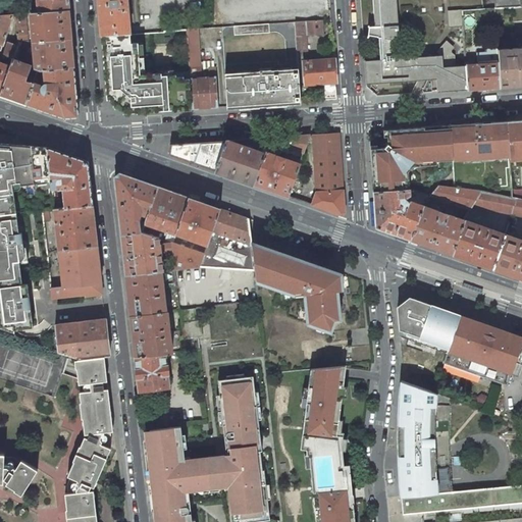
[(37,0),(38,12),(68,10),(67,0),(37,0)]
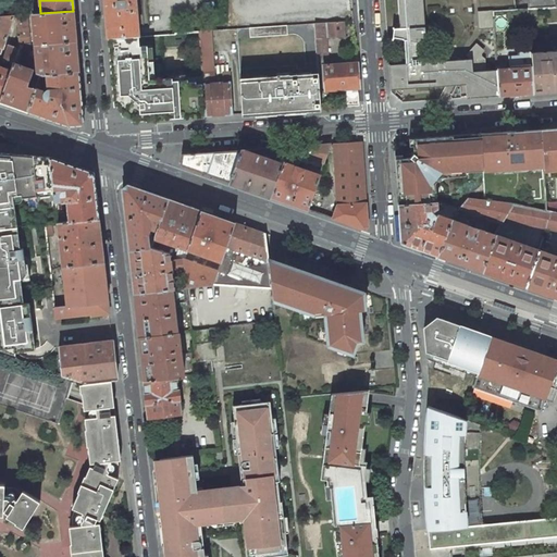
[(136,0),(104,0),(109,38),(139,36),(136,0)]
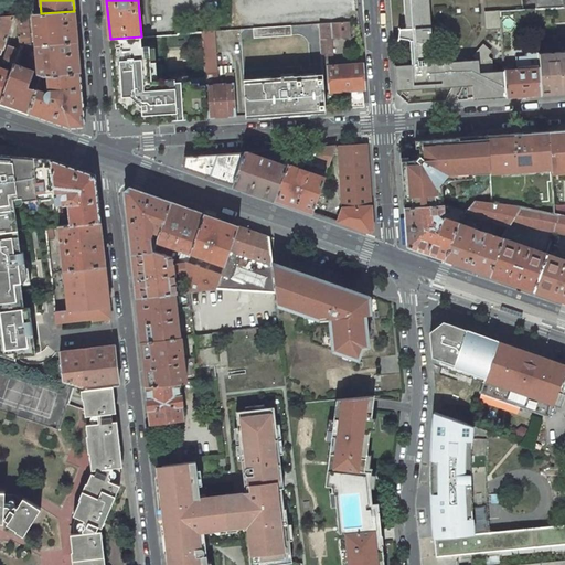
[(403,0),(405,29),(400,29),(398,28),(397,29),(400,31),(398,39),(397,40),(398,40),(400,40),(400,39),(409,40),(412,41),(414,64),(412,65),(395,66),(396,91),(472,85),(473,99),(505,97),(504,71),(493,72),(479,73),(479,61),(478,61),(427,64),(425,64),(424,43),(426,44),(428,44),(432,41),(428,0),(403,0)]
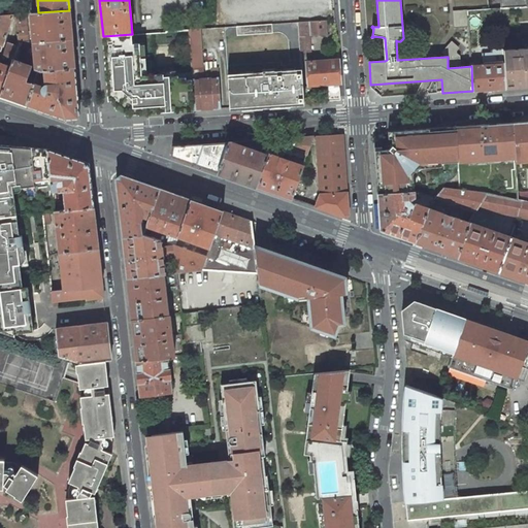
[(527,0),(499,0),(500,8),(527,5),(527,0)]
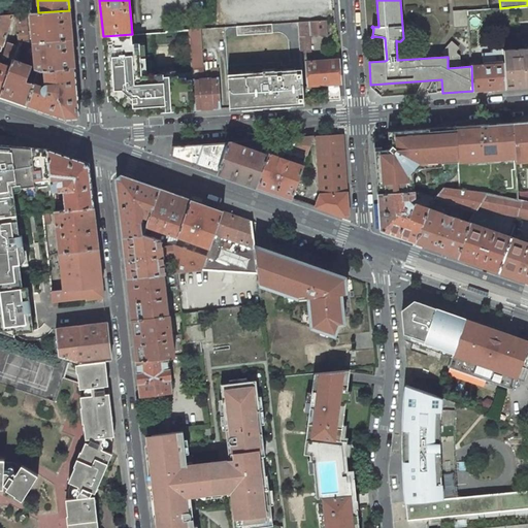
[(36,12),(31,13),(33,42),(72,39),(69,10),(38,12),(36,12)]
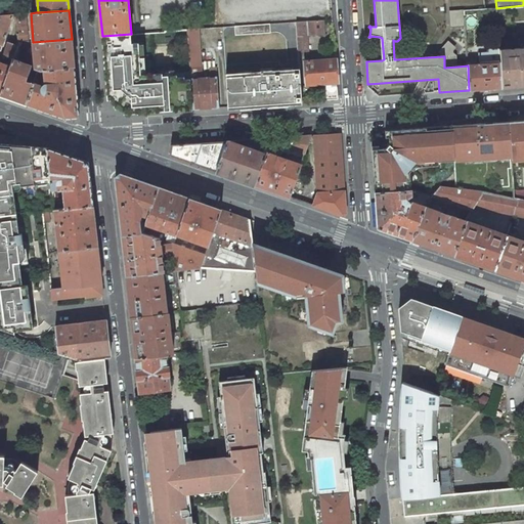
[(450,27),(464,26),(464,10),(449,11),(450,27)]
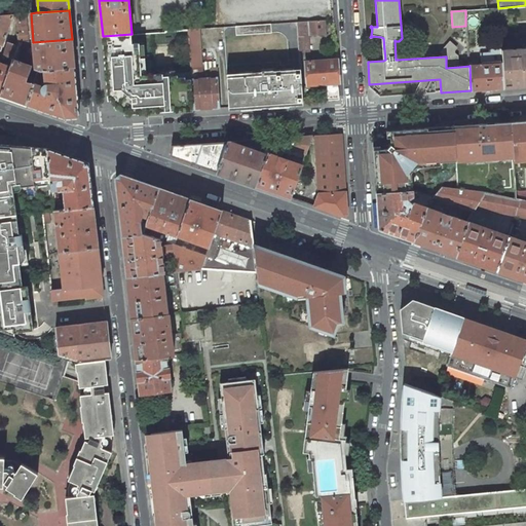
[(17,35),(27,34),(26,13),(15,13),(17,35)]
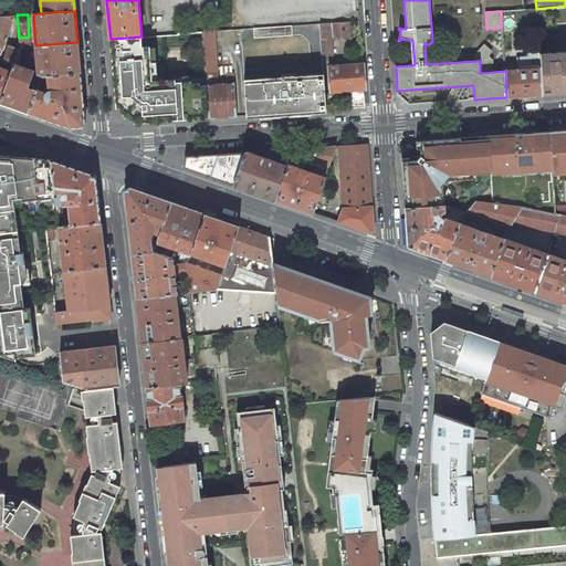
[(0,54),(13,17),(0,17),(0,54)]
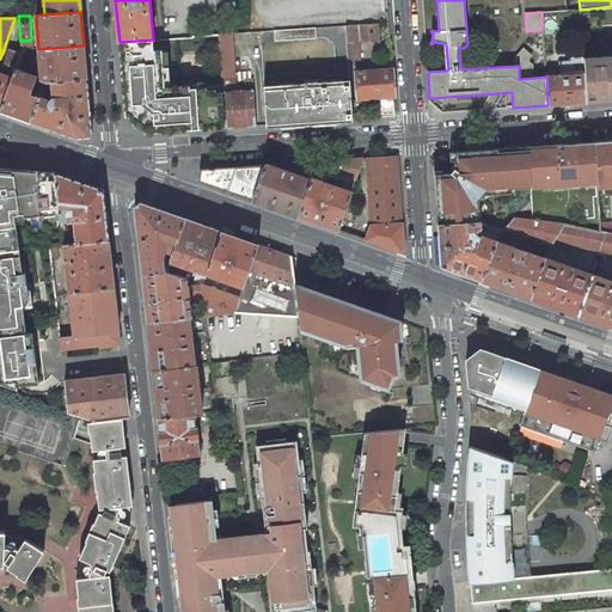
[(379,41),(378,24),(347,25),(347,42),(359,42),(379,41)]
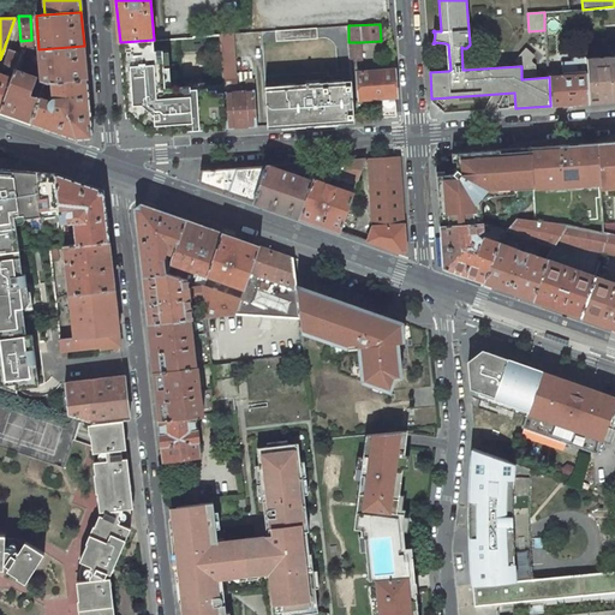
[(262,31),(266,90),(268,125),(354,119),(350,61),(348,42),(348,25),(262,31)]
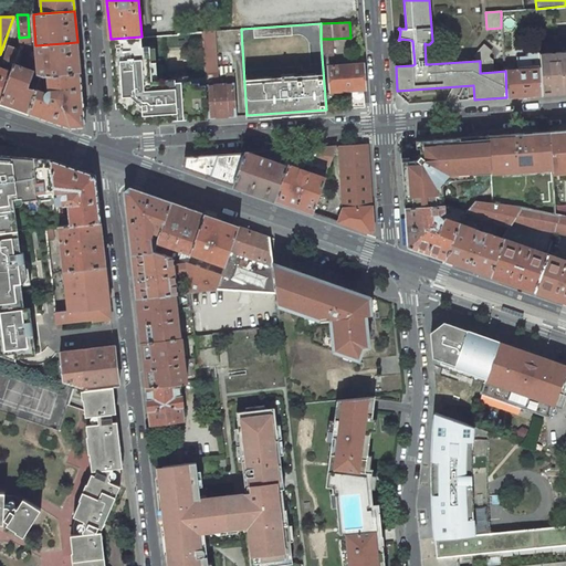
[(206,62),(206,72),(212,72),(217,71),(215,30),(203,31),(206,62)]
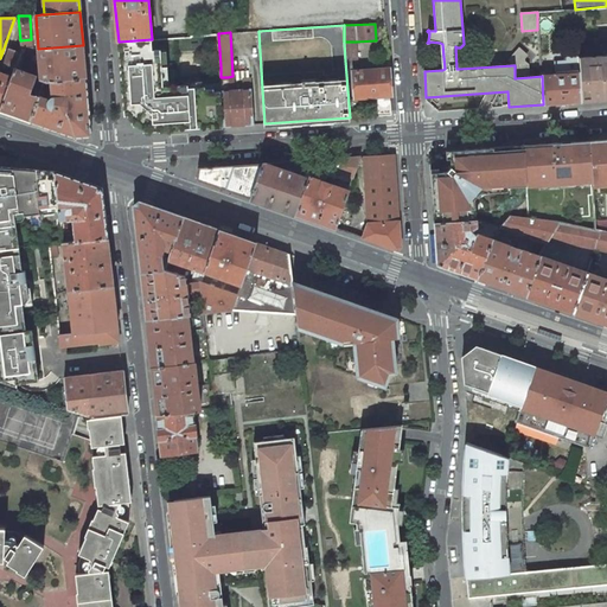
[(1,110),(31,121),(39,96),(44,82),(40,81),(40,77),(26,72),(31,59),(32,46),(31,39),(20,40),(20,52),(14,69),(12,77),(1,110)]
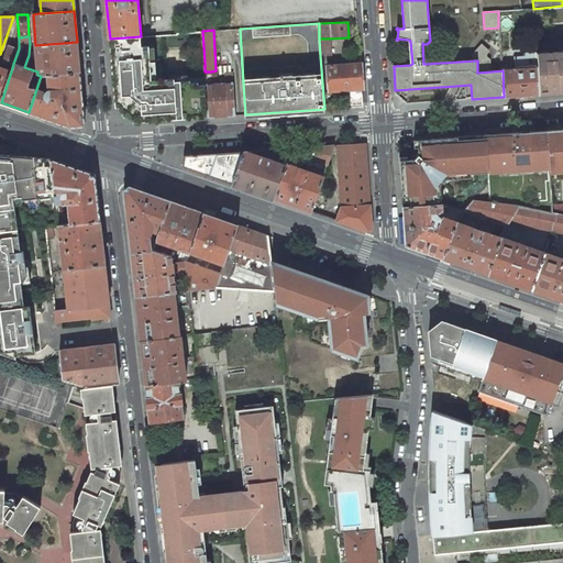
[(164,120),(207,118),(206,105),(203,85),(198,85),(198,81),(190,83),(190,79),(175,80),(174,78),(151,79),(148,45),(141,46),(141,36),(110,39),(116,105),(136,122),(164,120)]
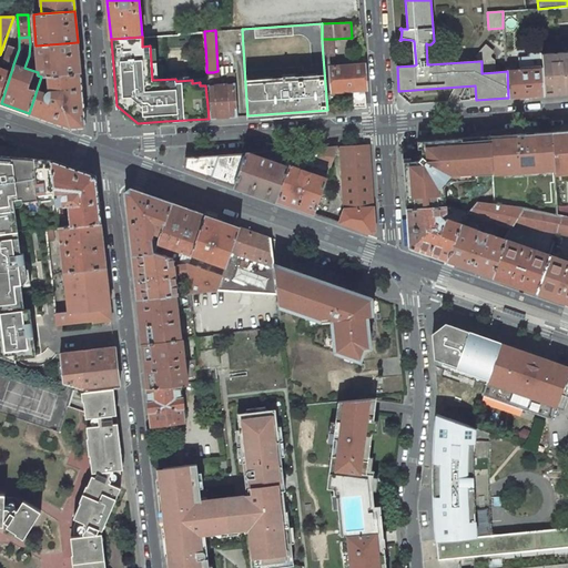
[(323,57),(334,56),(333,39),(322,39),(323,57)]
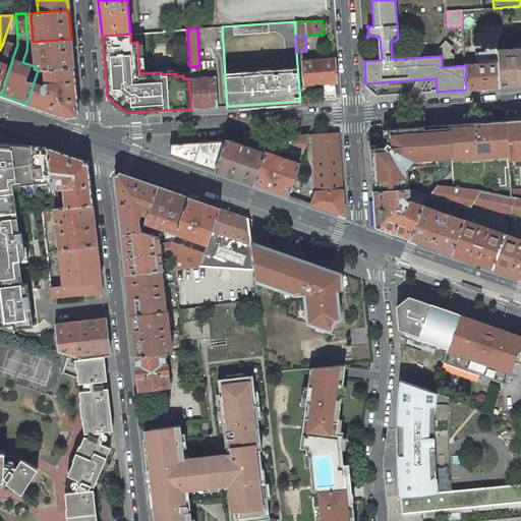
[(38,70),(41,70),(44,70),(73,66),(71,39),(33,42),(35,66),(35,69),(38,70)]
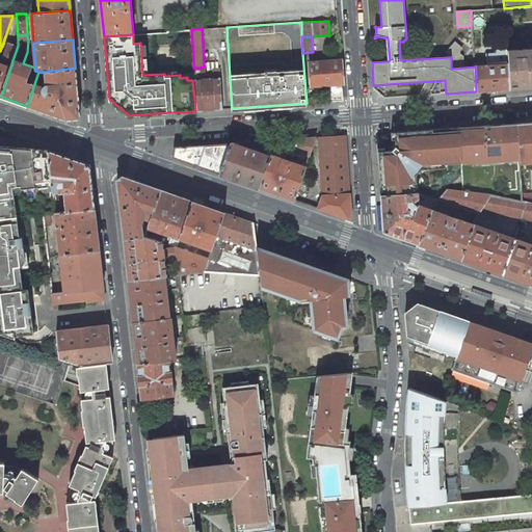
[(451,69),(464,68),(463,56),(460,53),(460,51),(463,49),(455,42),(446,52),(450,55),(450,57),(451,57),(451,69)]
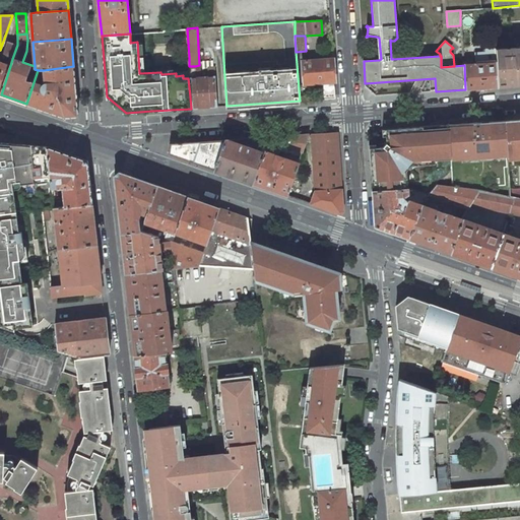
[(8,43),(3,56),(12,59),(17,45),(8,43)]
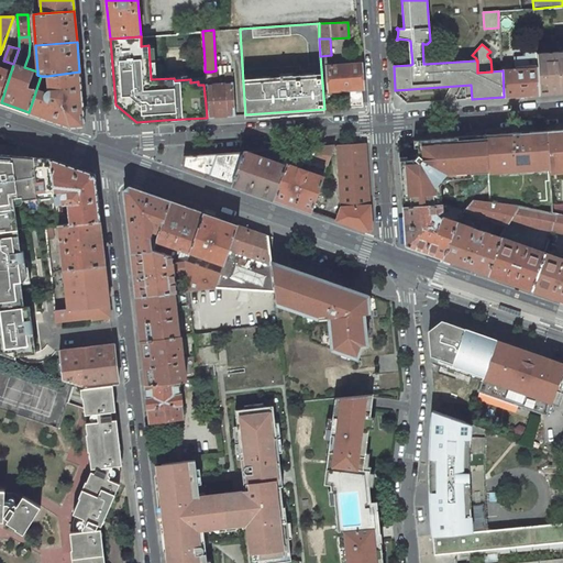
[(562,51),(537,53),(540,95),(562,92),(562,51)]
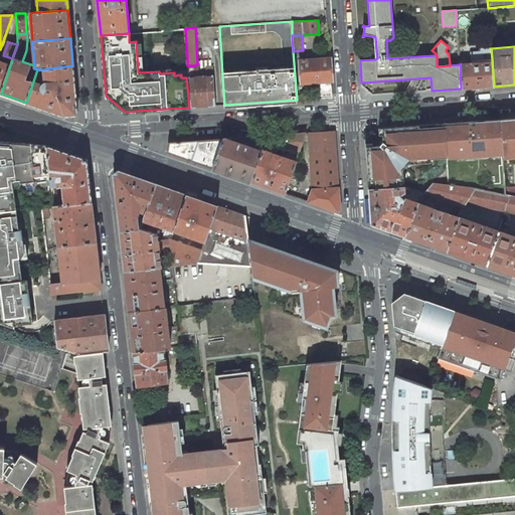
[(461,89),(494,87),(491,48),(480,49),(480,52),(470,52),(471,63),(460,64),(461,89)]
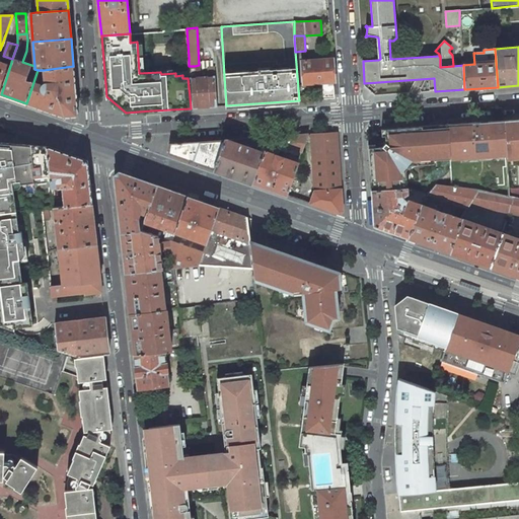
[(332,58),(302,61),(304,83),(317,83),(322,83),(323,87),(323,98),(335,98),(332,58)]
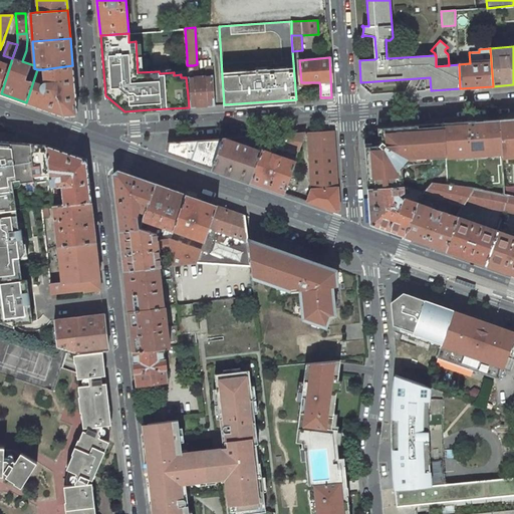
[(0,93),(1,93),(10,65),(0,60),(0,93)]
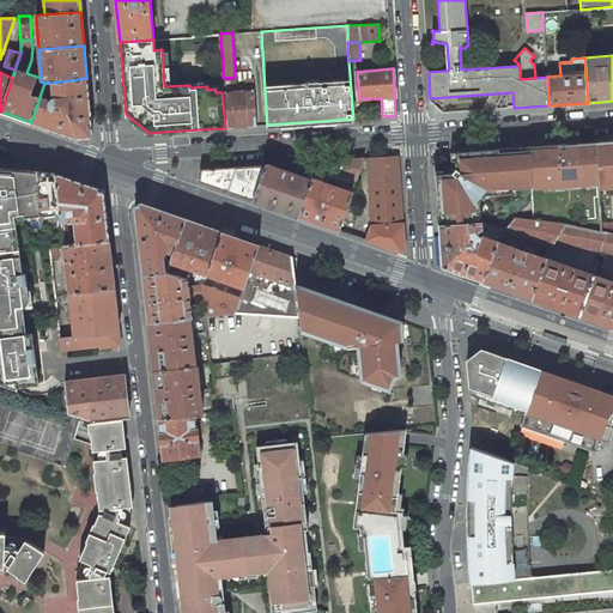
[(76,138),(91,137),(86,78),(52,83),(54,98),(48,102),(48,98),(40,97),(31,122),(76,138)]
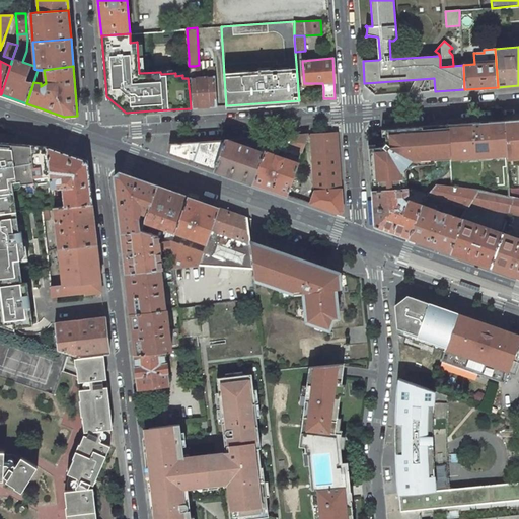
[(195,78),(188,78),(190,96),(191,108),(217,106),(214,68),(207,68),(208,77),(195,78)]
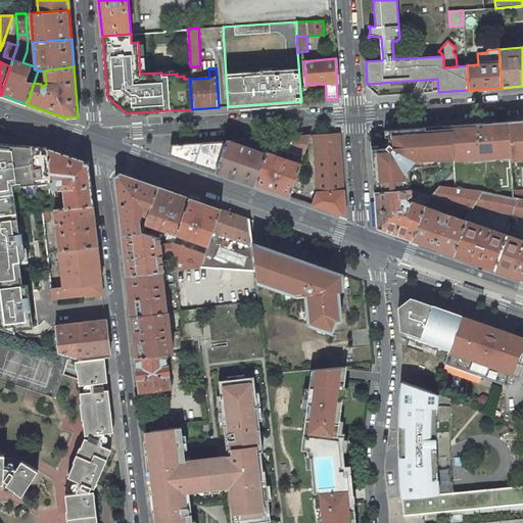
[(522,120),(508,122),(511,156),(511,159),(522,158),(522,120)]
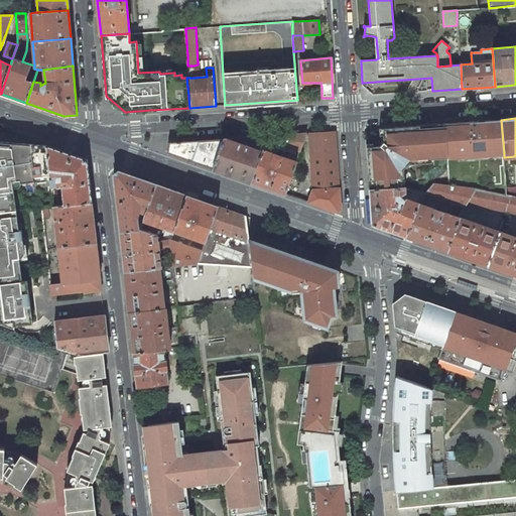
[(445,124),(447,158),(504,154),(501,120),(445,124)]
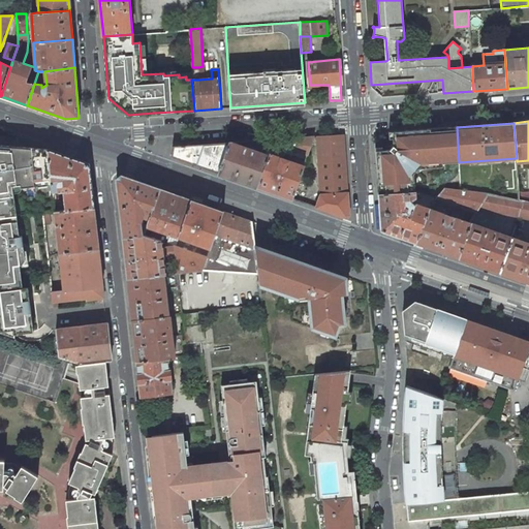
[(457,127),(392,131),(392,138),(392,141),(389,142),(387,142),(385,145),(384,147),(384,150),(382,150),(375,151),(376,167),(379,193),(413,191),(412,178),(416,174),(413,172),(417,166),(418,167),(426,166),(426,169),(442,168),(441,163),(459,162),(457,127)]
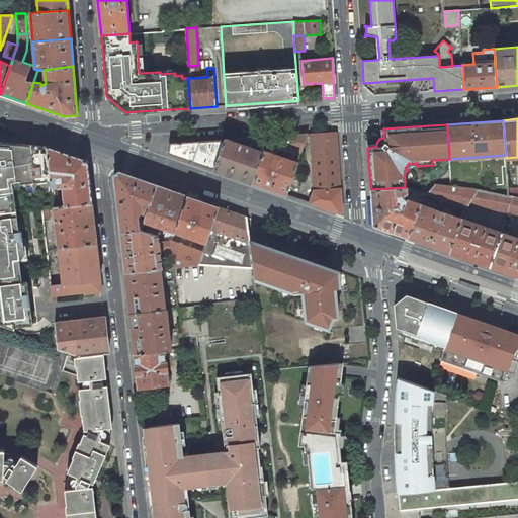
[(336,133),(311,135),(314,191),(310,202),(339,213),(341,210),(336,133)]
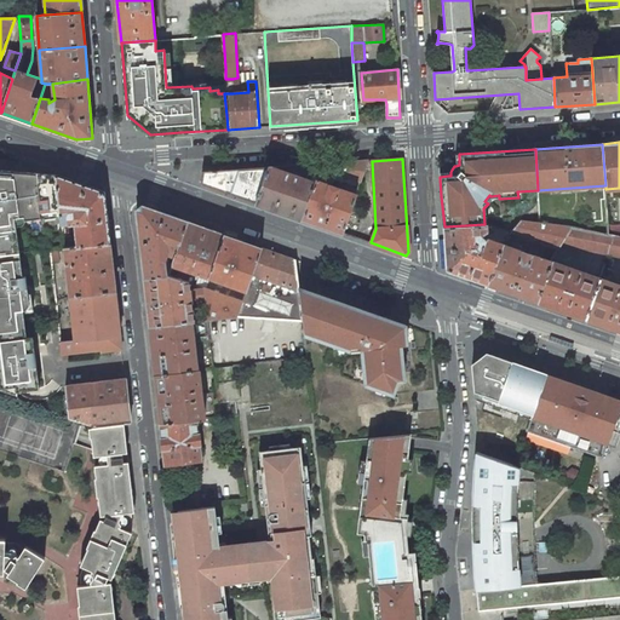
[(362,181),(368,161),(345,162),(342,176),(362,181)]
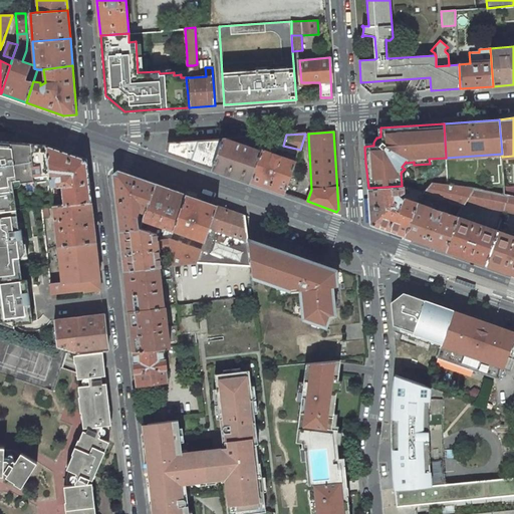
[(222,139),(212,168),(250,182),(260,152),(266,137),(253,137),(253,143),(260,145),(258,151),(224,139),(222,139)]
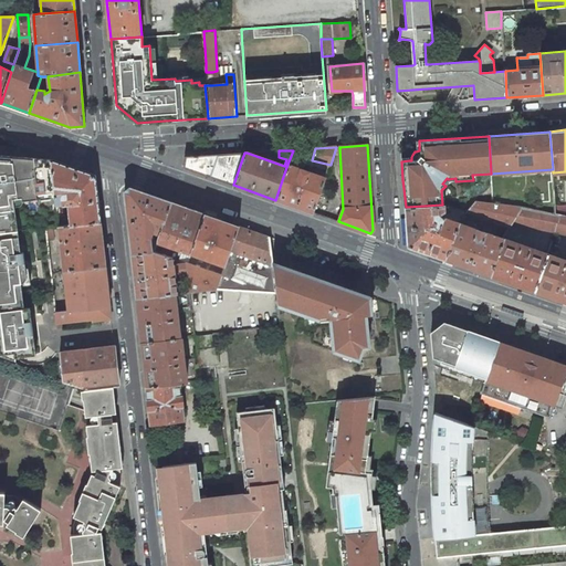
[(294,152),(293,150),(286,167),(275,200),(313,213),(325,180),(326,177),(300,168),(301,166),(302,165),(305,155),(294,152)]
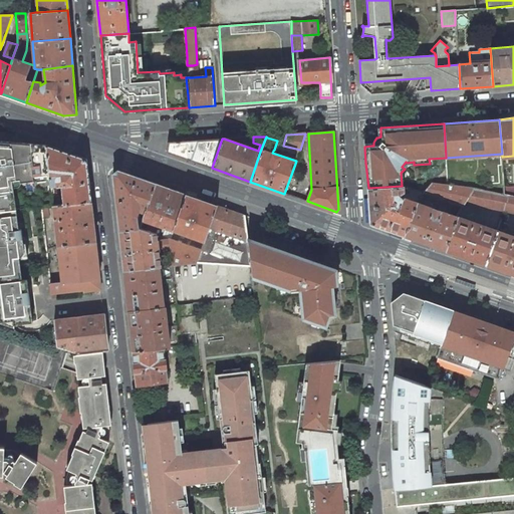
[(212,168),(222,139),(168,143),(166,153),(212,168)]
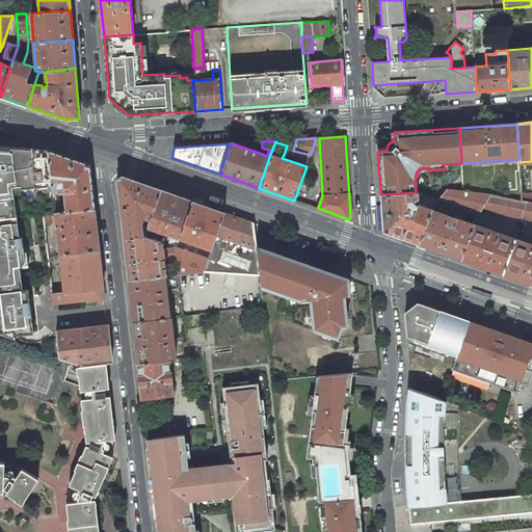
[(48,150),(0,145),(0,218),(17,217),(14,193),(18,193),(21,191),(22,189),(34,187),(35,201),(53,198),(48,150)]
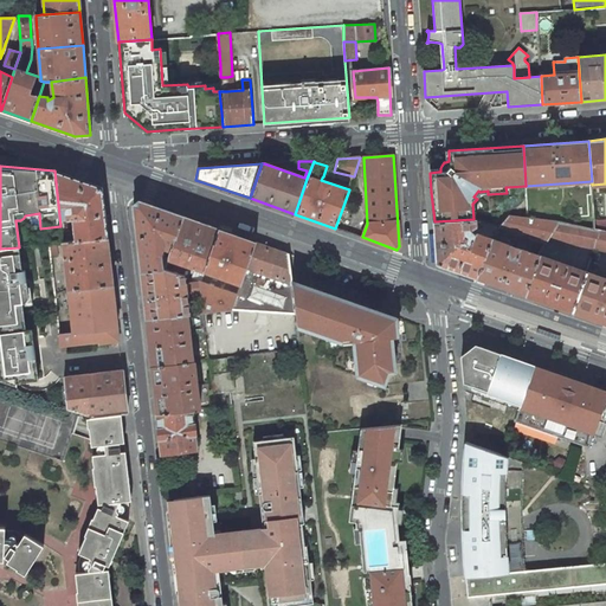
[(72,218),(73,230),(62,231),(63,242),(75,240),(75,242),(108,238),(102,187),(100,187),(55,171),(60,219),(72,218)]
